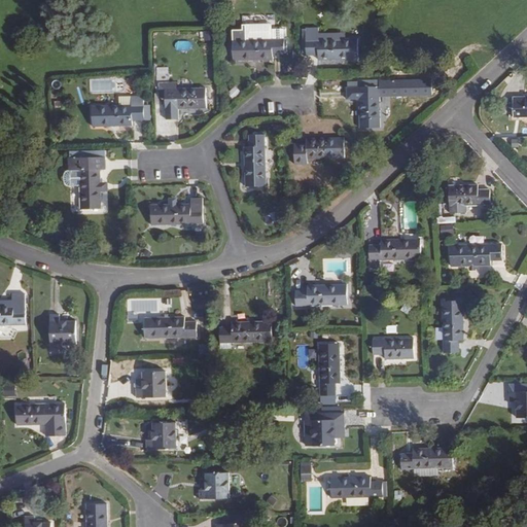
[(359,60),(359,39),(347,39),(317,40),(317,33),(318,29),(306,29),(306,40),(302,41),(302,54),(306,54),(306,56),(318,55),(318,61),(359,60)]
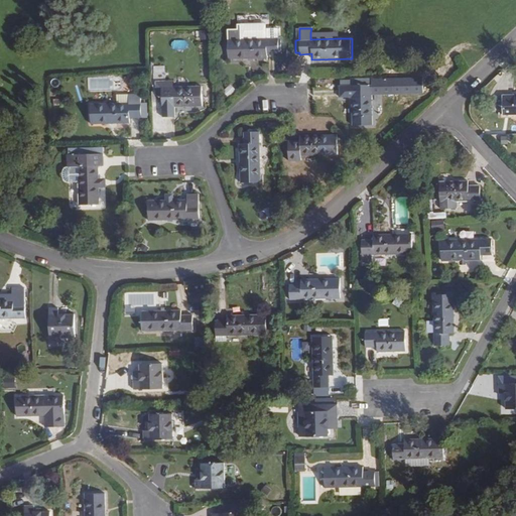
[(282,52),(282,40),(279,40),(279,39),(228,40),(228,59),(268,59),(268,54),(279,54),(279,52),(282,52)]
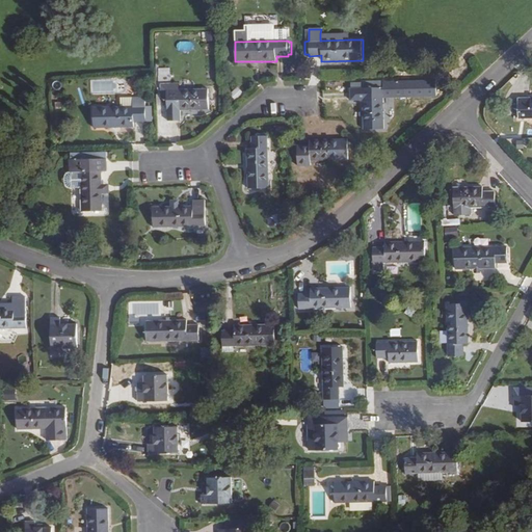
[(89,81),(90,92),(116,92),(115,80),(89,81)]
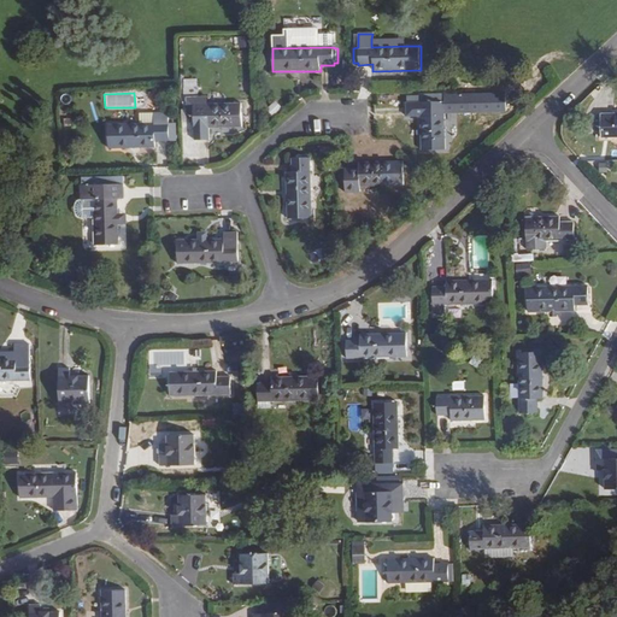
[(201,105),(201,98),(197,98),(187,97),(187,107),(194,106),(194,105),(201,105)]
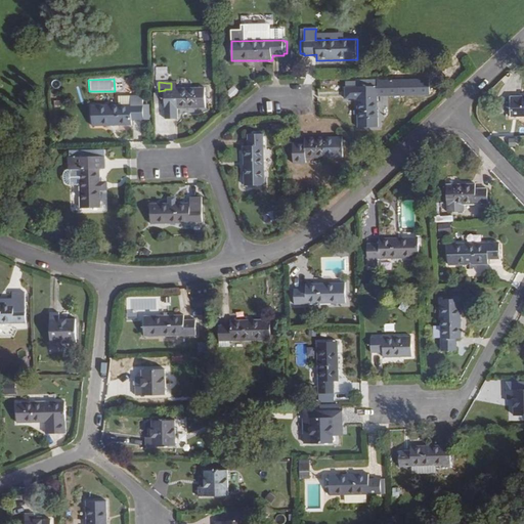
[(379,129),(378,89),(388,89),(388,82),(346,82),(346,101),(358,100),(358,129),(379,129)]
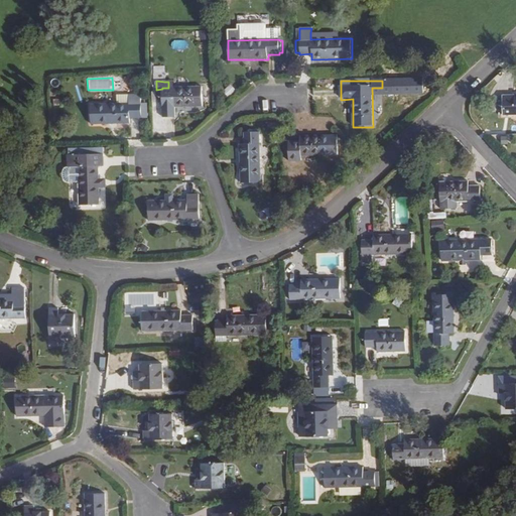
[(202,106),(202,88),(168,88),(162,88),(162,89),(162,100),(162,116),(174,116),(174,107),(202,106)]
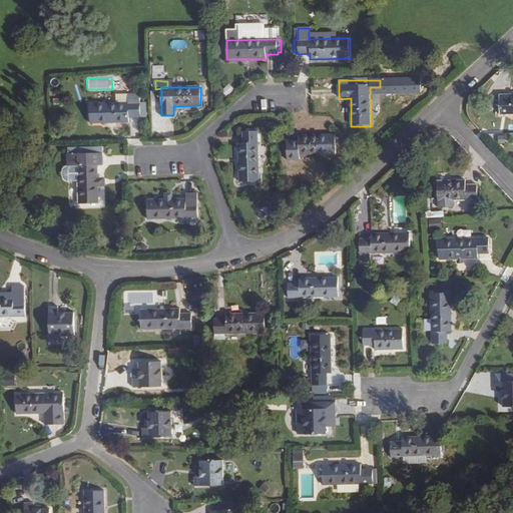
[(141,117),(141,102),(141,93),(128,93),(128,103),(117,103),(91,103),(90,123),(129,123),(129,116),(141,117)]
